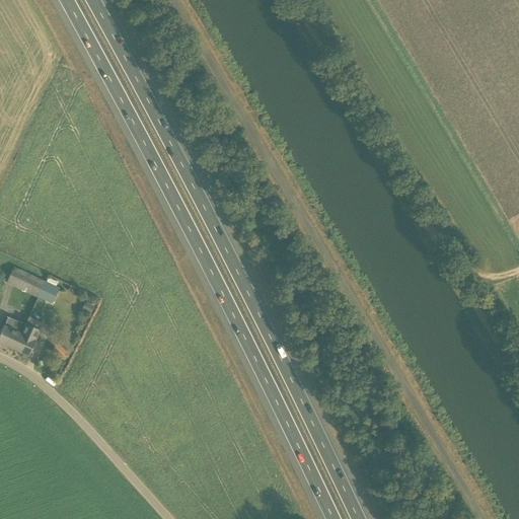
[(39,298),(47,281),(14,267),(8,279),(15,282),(13,287),(39,298)]
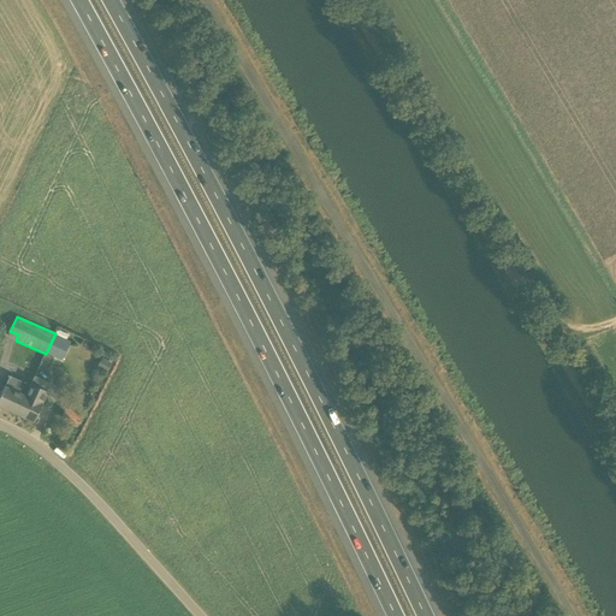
[(61,361),(71,341),(66,338),(69,333),(58,329),(55,333),(46,354),(61,361)]
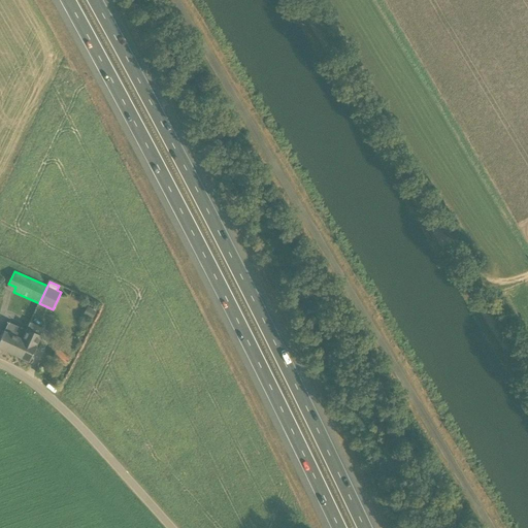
[(96,311),(88,306),(83,316),(92,320),(96,311)]
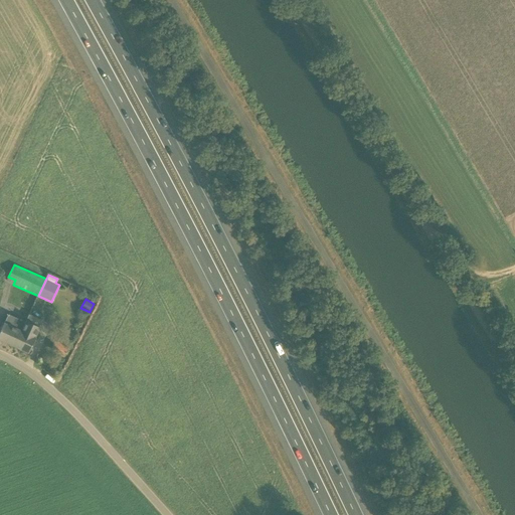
[(25,322),(9,314),(4,324),(3,324),(0,331),(0,340),(15,347),(27,322),(25,321),(25,322)]
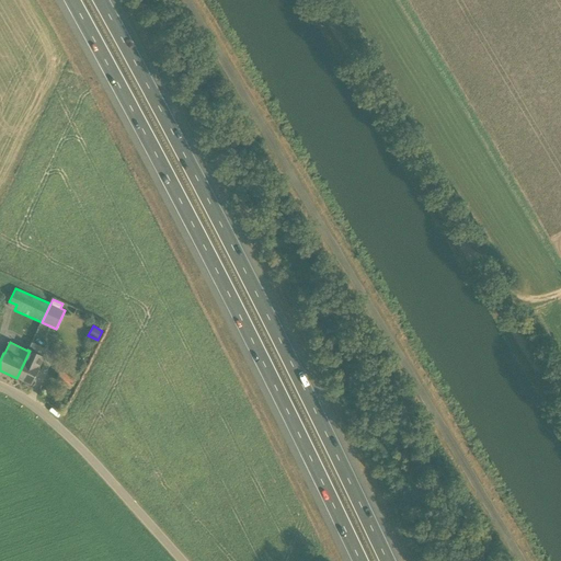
[(31,385),(44,357),(36,354),(30,351),(16,378),(31,385)]
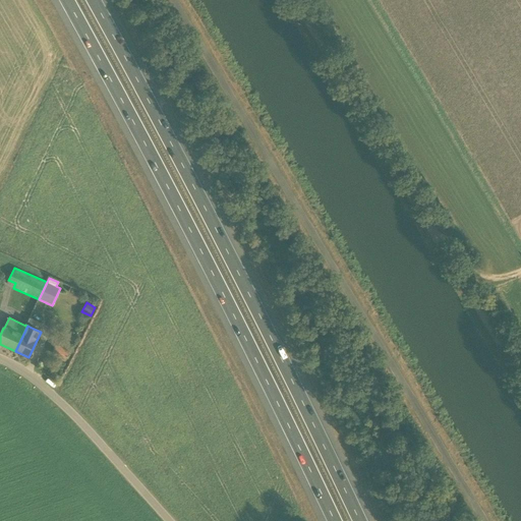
[(60,347),(55,356),(64,361),(68,352),(60,347)]
